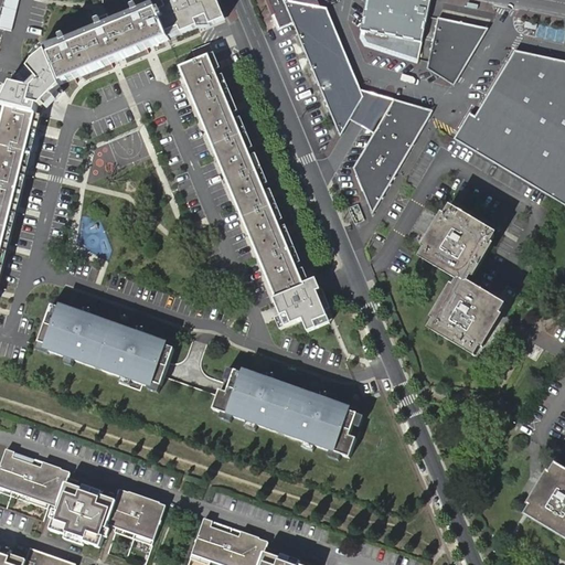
[(164,0),(167,3),(156,8),(158,12),(168,41),(187,34),(185,27),(196,22),(201,32),(215,28),(203,0),(164,0)]
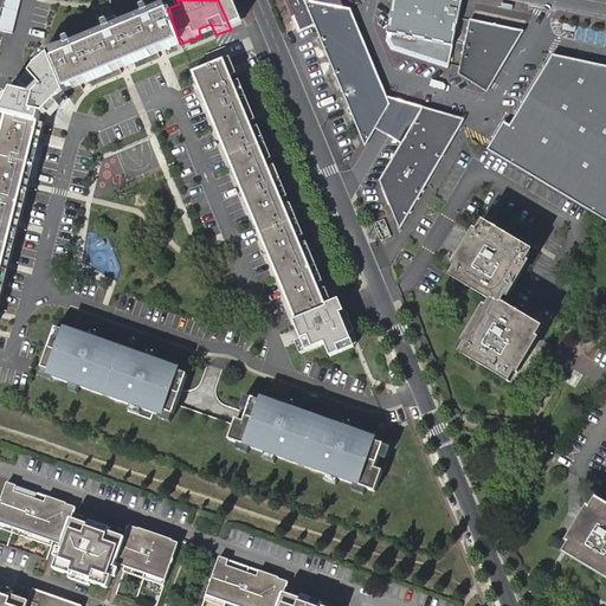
[(284,0),(297,30),(298,30),(285,0),(284,0)]
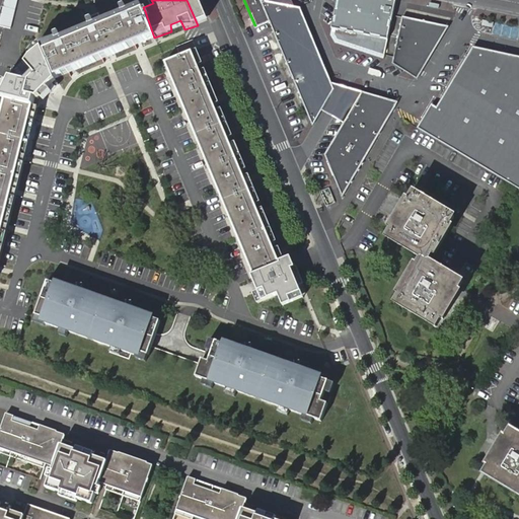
[(244,0),(255,25),(268,19),(310,119),(317,106),(328,87),(294,6),(291,0),(244,0)]
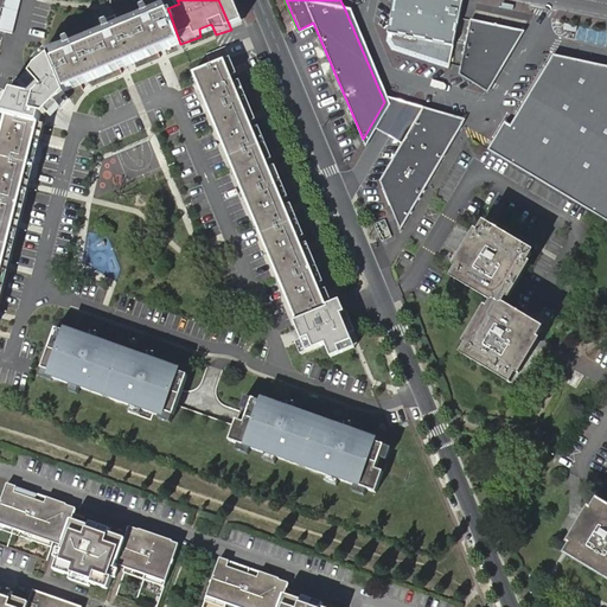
[(452,0),(461,1),(461,0),(394,0),(389,24),(387,43),(391,50),(410,56),(446,68),(447,63),(411,52),(394,46),(391,39),(394,25),(398,0),(452,0)]
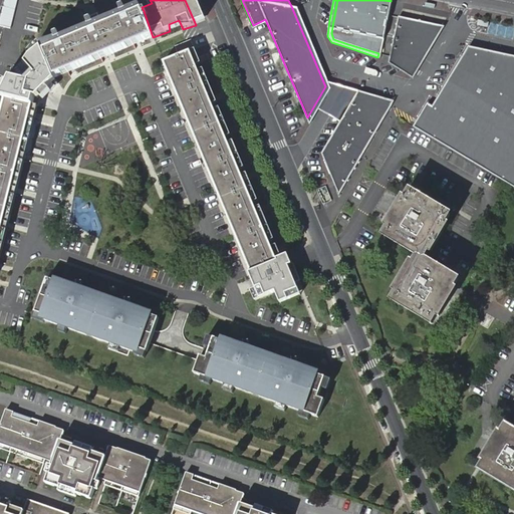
[(391,5),(391,1),(382,0),(337,0),(333,21),(331,33),(333,39),(348,44),(378,53),(391,5)]
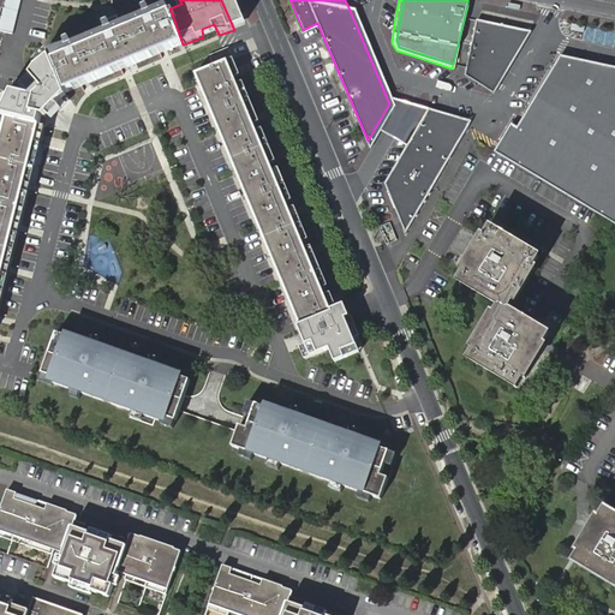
[(443,165),(470,125),(473,120),(412,102),(393,96),(356,10),(348,7),(389,103),(376,126),(368,141),(371,149),(383,130),(392,135),(407,143),(386,180),(388,186),(401,165),(423,193),(424,192),(443,165)]
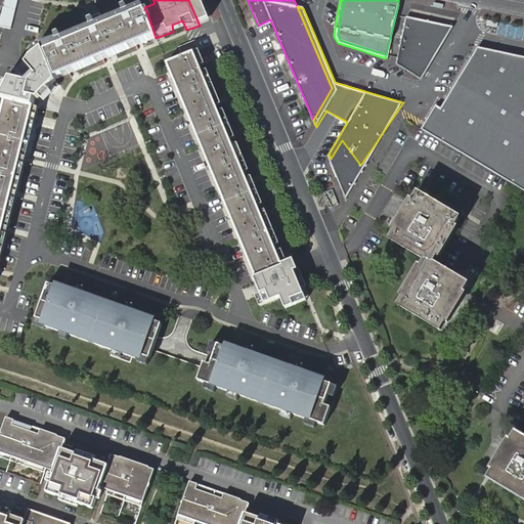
[(30,97),(58,86),(56,79),(107,58),(156,38),(146,11),(44,52),(50,66),(23,77),(30,97)]
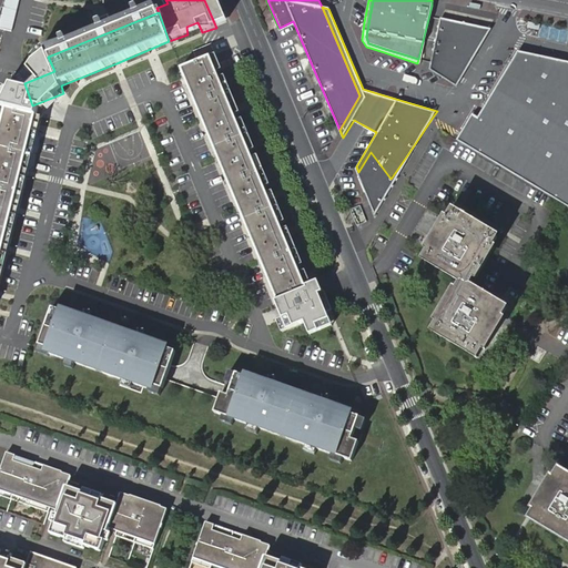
[(440,17),(429,67),(446,71),(456,73),(485,26),(440,17)]
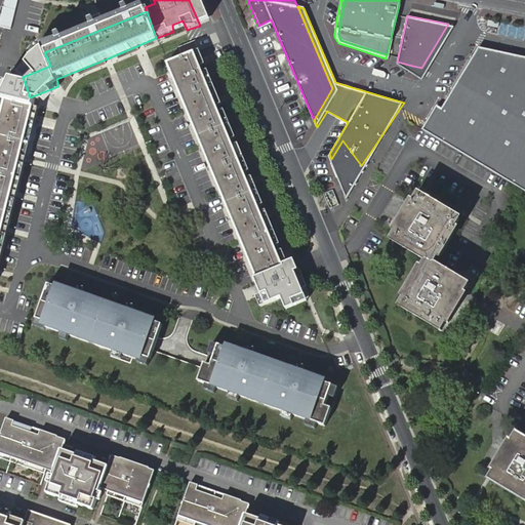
[(422,78),(454,25),(448,24),(421,68),(412,66),(397,62),(422,78)]
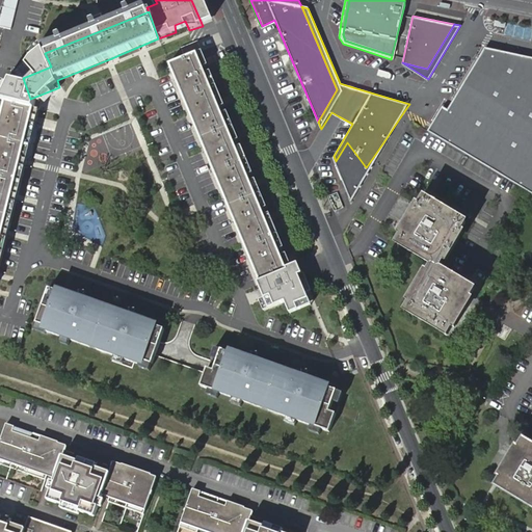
[(444,107),(429,132),(528,189),(531,191),(531,58),(486,49),(450,111),(444,107)]
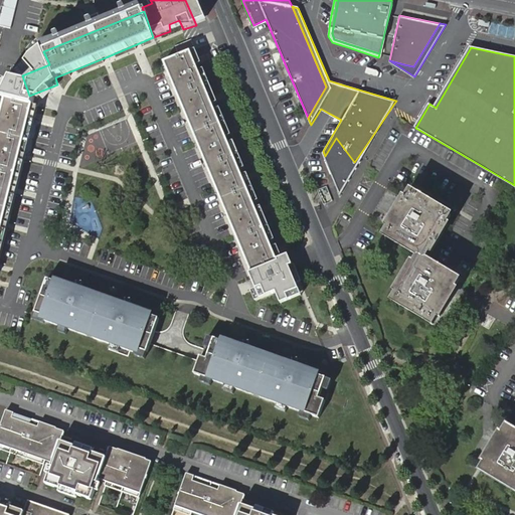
[(164,63),(251,273),(278,263),(277,261),(190,52),(164,63)]
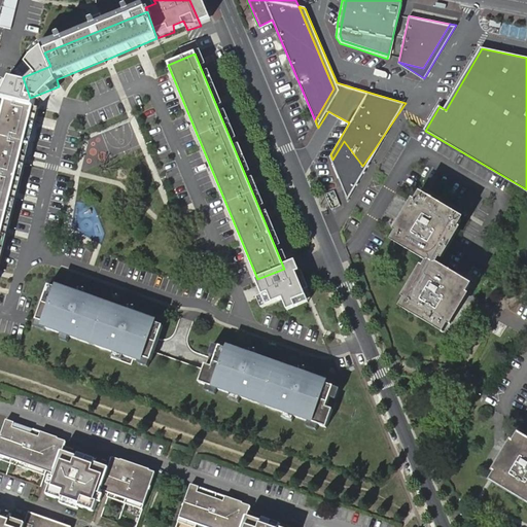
[(30,98),(23,77),(12,83),(5,101),(0,121),(0,240),(21,160),(34,108),(28,106),(30,98)]
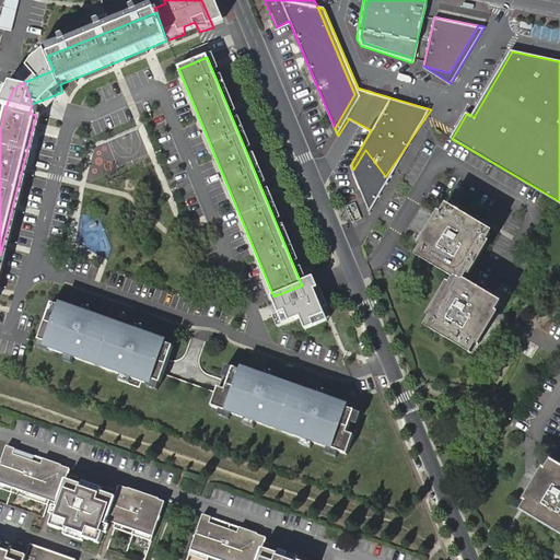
[(365,150),(353,170),(370,203),(387,176),(386,175),(385,176),(365,150)]
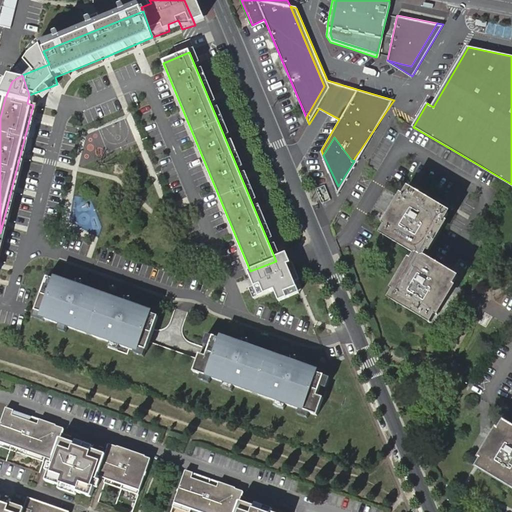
[(417,254),(412,262),(397,289),(391,298),(431,321),(436,312),(452,286),(457,277),(428,260),(423,257),(428,248),(444,222),(449,213),(438,206),(420,196),(410,189),(404,198),(389,224),(383,234),(394,240),(417,254)]
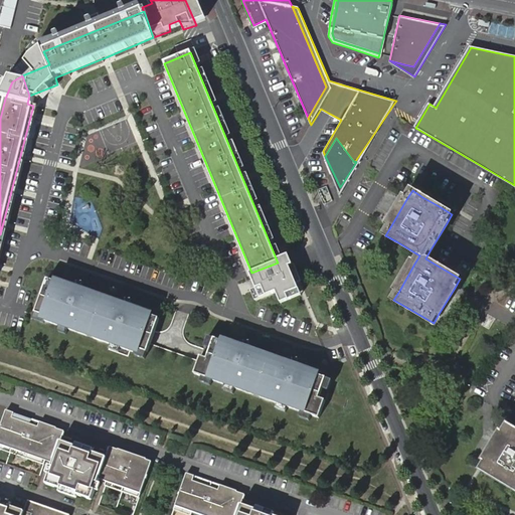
[(387,223),(391,225),(406,199),(403,197),(387,223)]
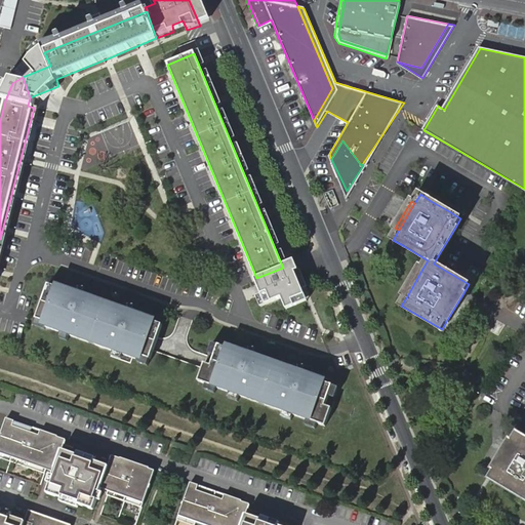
[(458,230),(455,228),(439,254),(442,256),(458,230)]
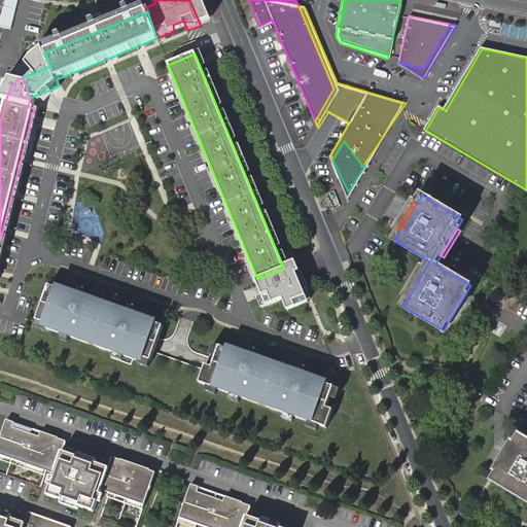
[(284,269),(257,279),(269,305),(286,297),(291,310),(310,303),(306,290),(310,288),(297,260),(283,267),(284,269)]
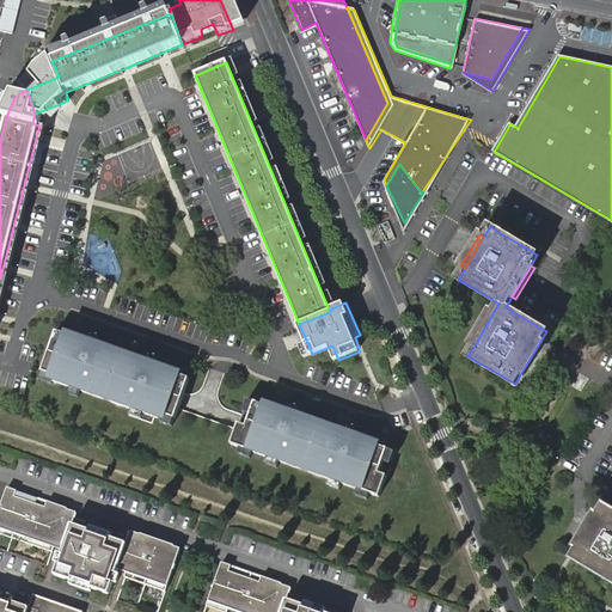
[(475,346),(493,313),(489,311),(470,342),(475,346)]
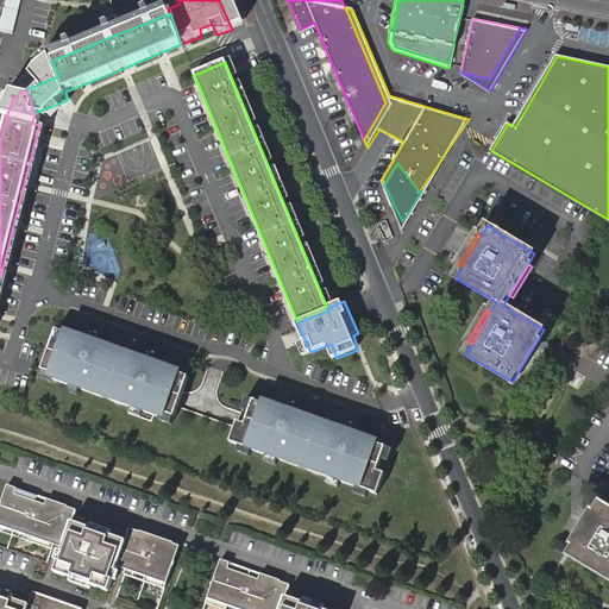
[(176,416),(192,376),(182,374),(183,369),(67,328),(64,332),(58,330),(44,370),(51,372),(50,378),(165,420),(168,414),(176,416)]
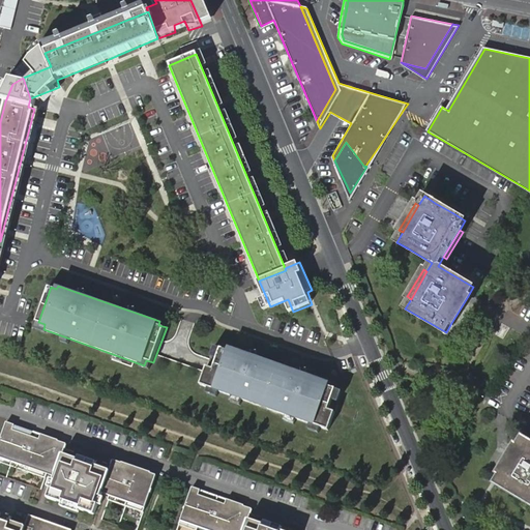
[(472,299),(468,296),(451,323),(455,325),(472,299)]
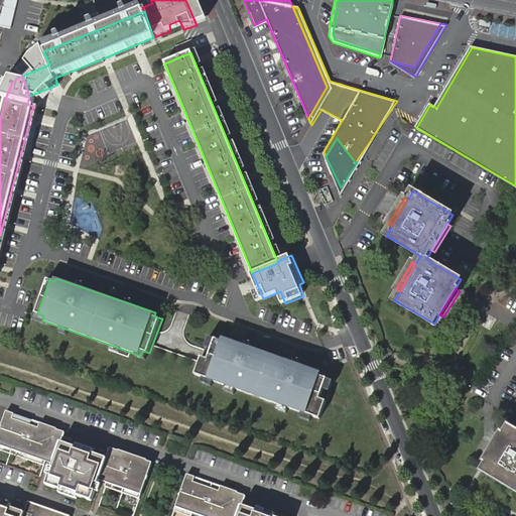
[(223,341),(216,338),(209,359),(202,357),(196,374),(320,419),(328,401),(320,399),(329,379),(320,376),(321,372),(224,337),(223,341)]
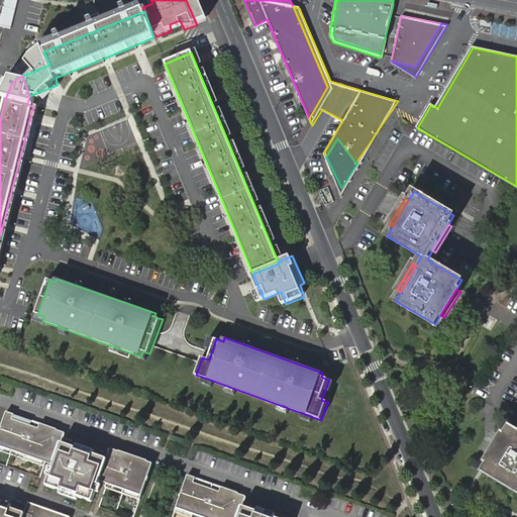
[(11,419),(13,415),(5,412),(0,425),(0,444),(53,463),(50,468),(54,469),(50,476),(48,475),(44,486),(61,491),(62,488),(78,494),(77,497),(91,502),(94,492),(92,490),(94,484),(97,485),(98,480),(141,495),(151,463),(109,448),(106,457),(91,452),(90,456),(74,450),(76,447),(61,441),(64,432),(30,420),(28,424),(11,419)]
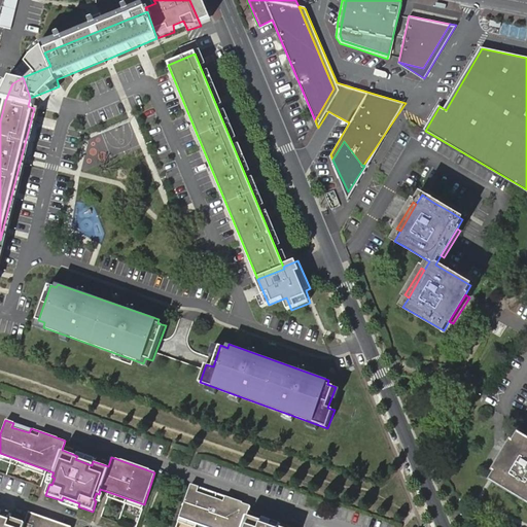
[(31,428),(13,423),(11,427),(29,432),(31,428)]
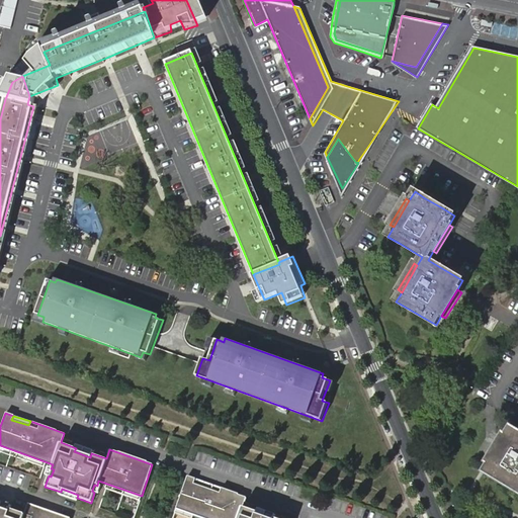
[(506,437),(490,464),(485,472),(496,480),(513,490),(517,493),(517,432),(512,429),(506,437)]
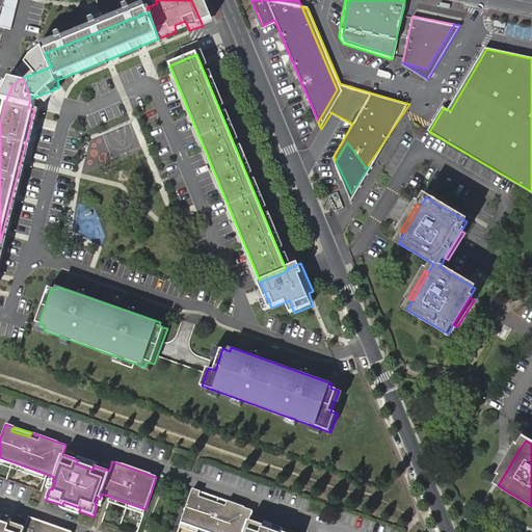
[(499,475),(503,477),(520,449),(516,447),(499,475)]
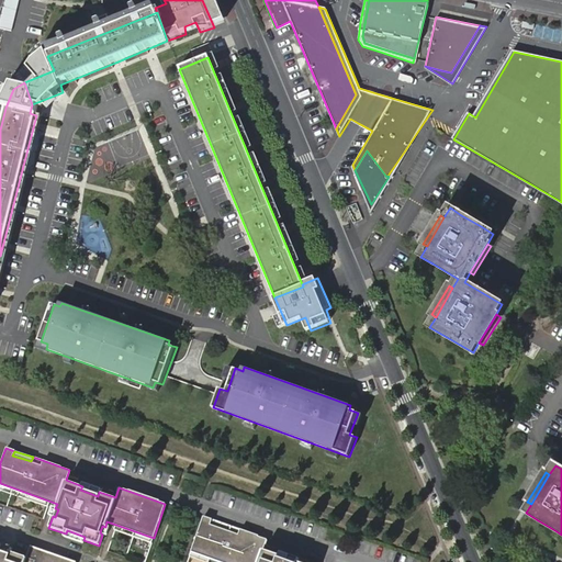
[(99,492),(82,486),(80,490),(98,496),(99,492)]
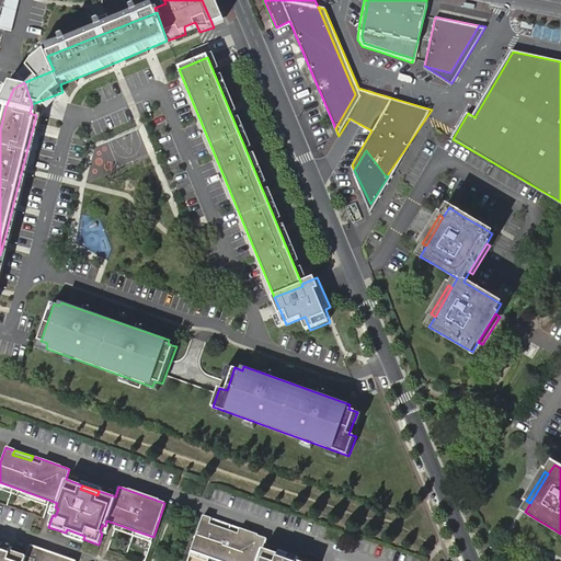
[(209,524),(212,519),(203,516),(191,551),(219,560),(297,560),(284,560),(278,559),(278,554),(263,549),(266,538),(230,526),(229,530),(209,524)]
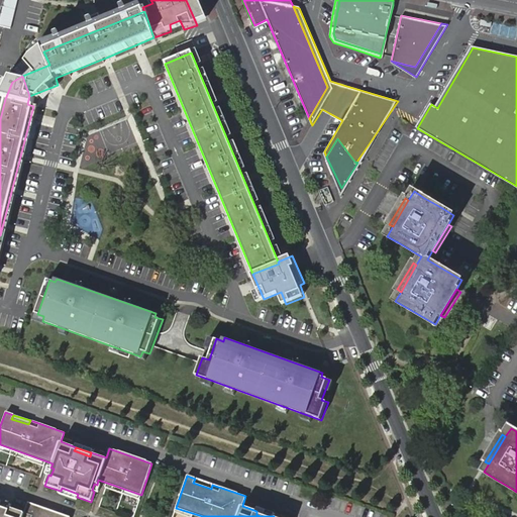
[(212,485),(195,479),(193,483),(211,489),(212,485)]
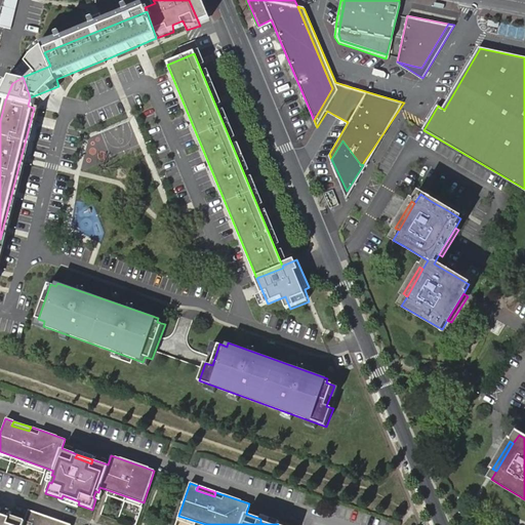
[(62,498),(78,505),(79,501),(63,495),(62,498)]
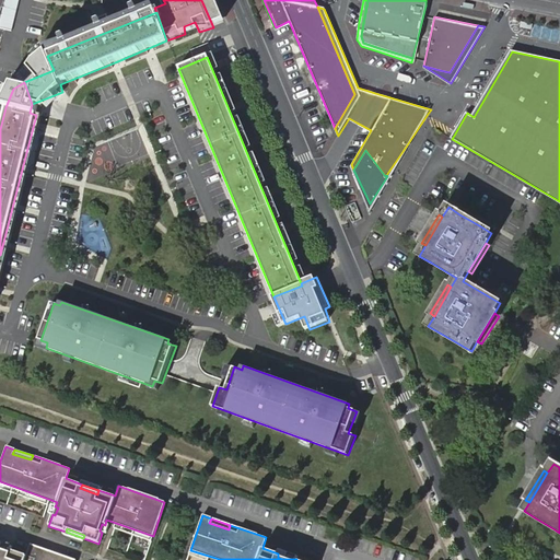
[(73,559),(32,544),(31,546),(28,556),(12,550),(11,555),(0,550),(0,559),(73,559)]
